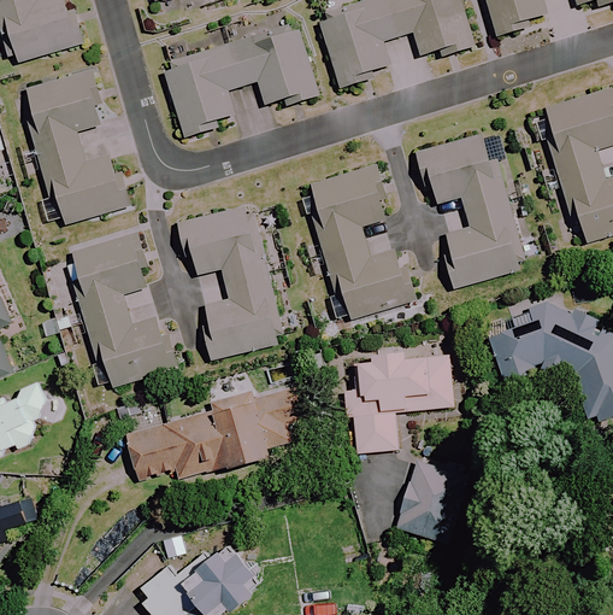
[(0,25),(11,64),(80,44),(68,0),(36,0),(0,0),(0,25)]
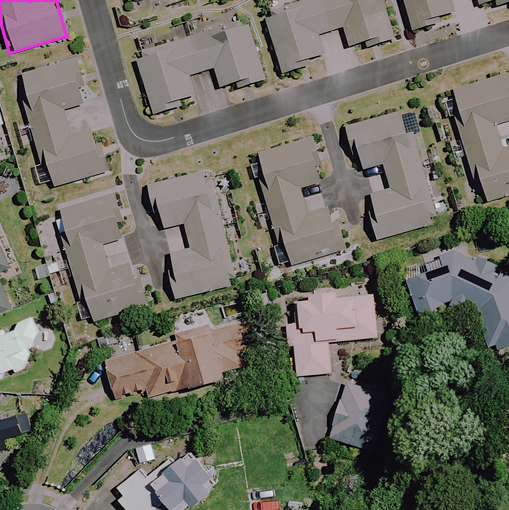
[(343,27),(349,47),(365,42),(366,46),(394,38),(382,0),(303,0),(265,12),(283,71),(306,64),(305,60),(323,55),(316,35),(343,27)]
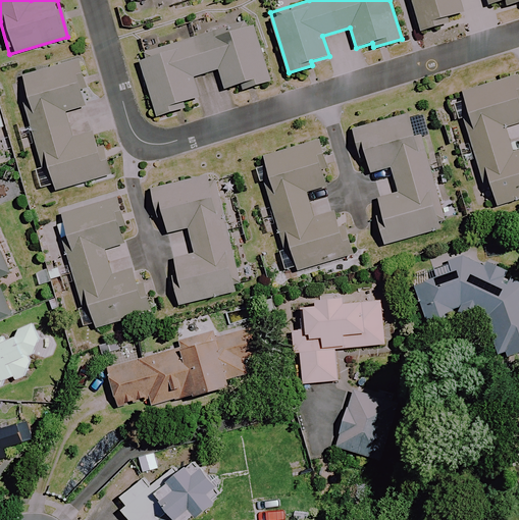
[(486,0),(488,6),(504,2),(505,7),(518,2),(518,0),(412,0),(420,30),(444,23),(443,18),(461,13),(458,0),(486,0)]
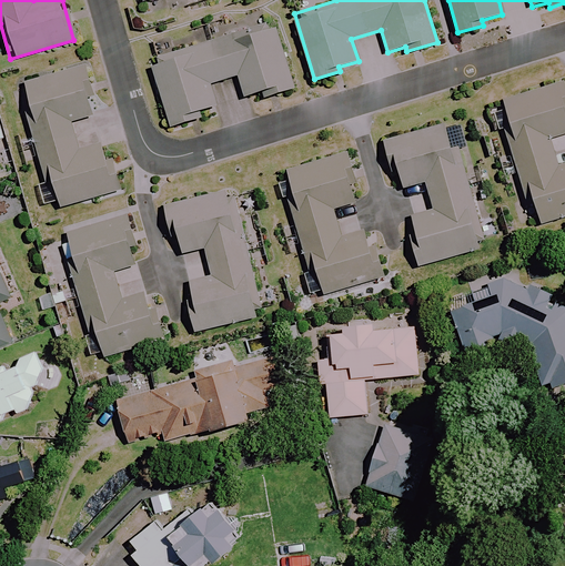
[(172,129),(199,120),(197,112),(215,107),(208,83),(236,74),(244,97),(260,92),(263,101),(295,91),(273,22),(151,61),(172,129)]
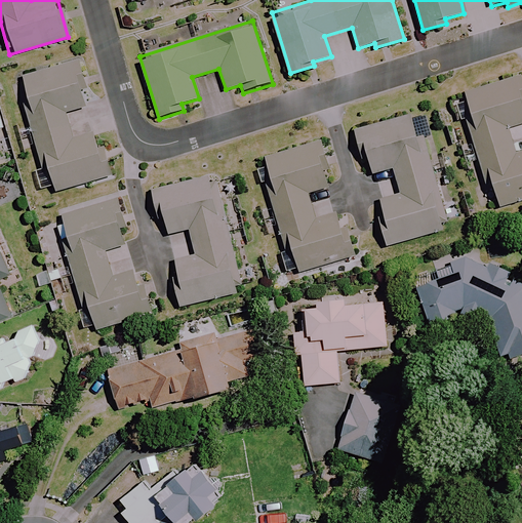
[(90,105),(78,59),(24,74),(31,102),(26,104),(43,169),(50,167),(56,190),(112,174),(101,131),(72,139),(65,112),(90,105)]
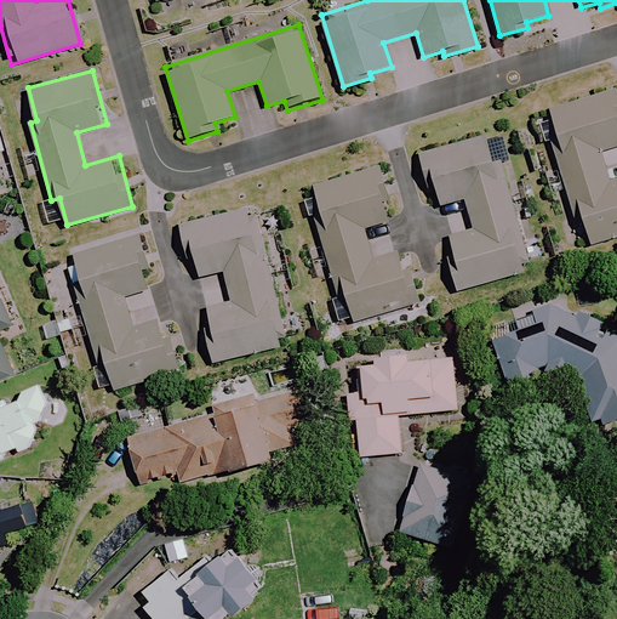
[(616,145),(616,101),(615,92),(548,108),(577,231),(586,228),(588,242),(616,234),(616,179),(607,181),(599,149),(616,145)]
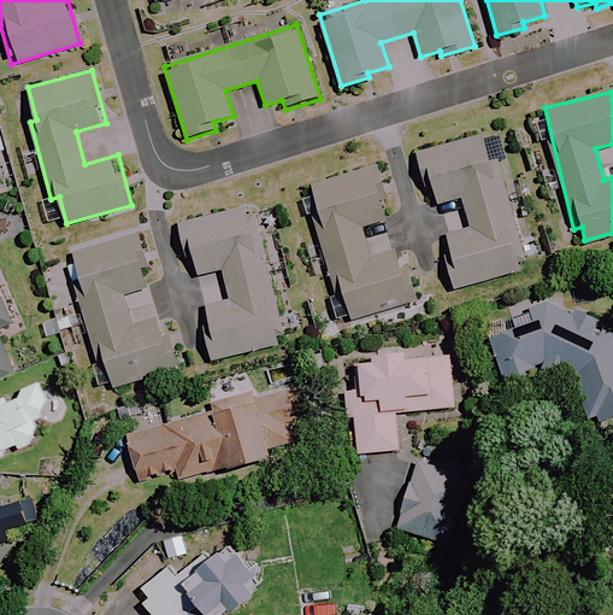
[(526,267),(519,241),(488,133),(417,153),(431,205),(461,197),(470,229),(442,236),(457,287),(526,267)]
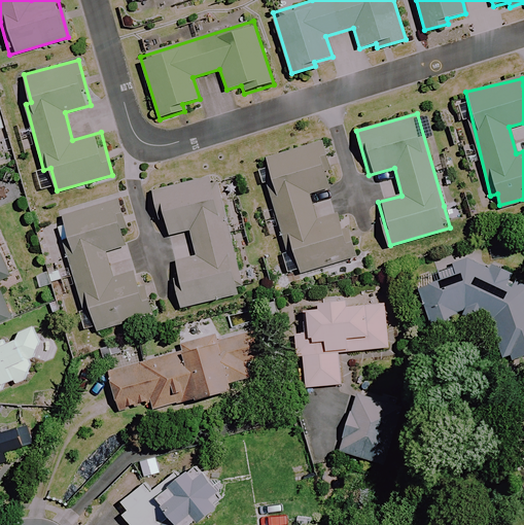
[(334,185),(320,143),(264,160),(298,273),(355,255),(342,212),(316,219),(308,194),(334,185)]
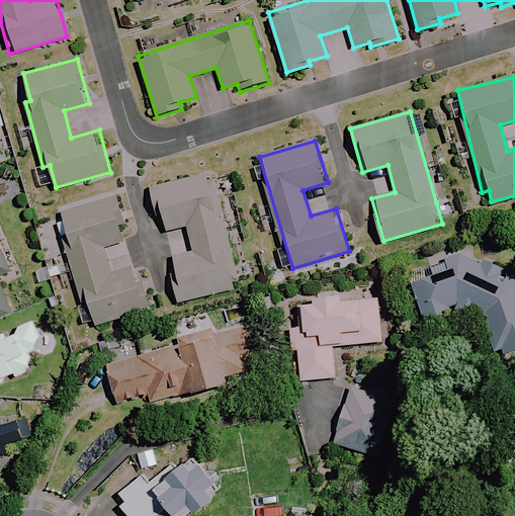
[(239,286),(212,173),(150,187),(160,231),(186,225),(192,252),(171,257),(181,299),(239,286)]
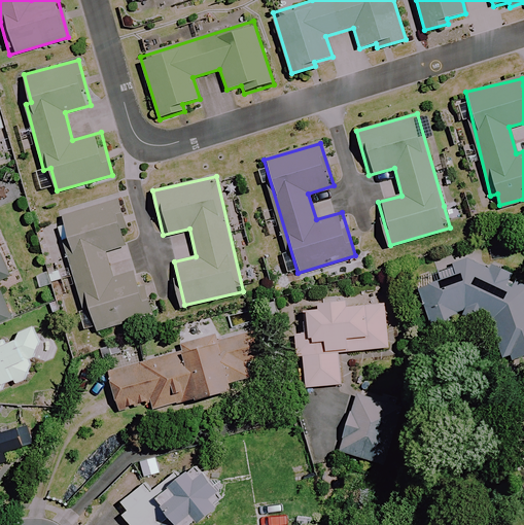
[(62,240),(80,305),(89,303),(96,329),(153,313),(140,269),(111,277),(104,252),(131,244),(117,200),(64,215),(70,238),(62,240)]
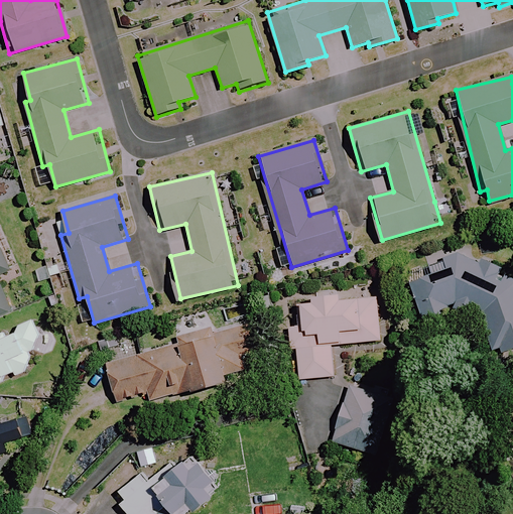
[(0,273),(11,268),(0,242),(0,314),(10,310),(0,286),(0,273)]
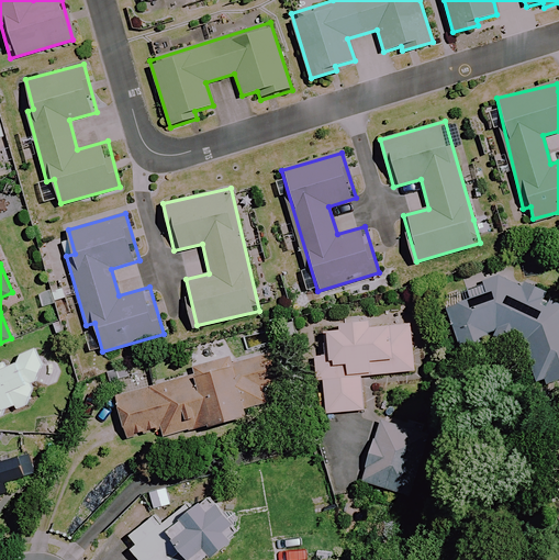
[(558,378),(558,305),(546,271),(510,287),(504,272),(466,288),(470,299),(444,309),(459,346),(513,325),(523,350),(537,387),(558,378)]
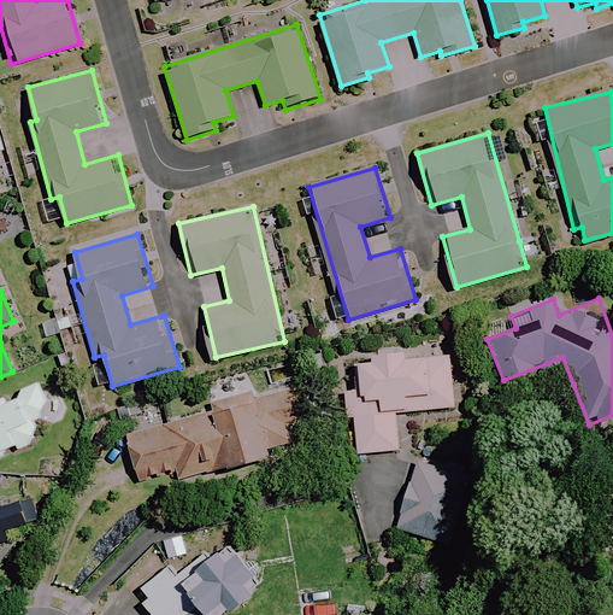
[(401,351),(372,352),(373,362),(353,364),(355,390),(345,391),(347,416),(353,416),(355,454),(396,450),(393,411),(453,406),(449,356),(401,359),(401,351)]
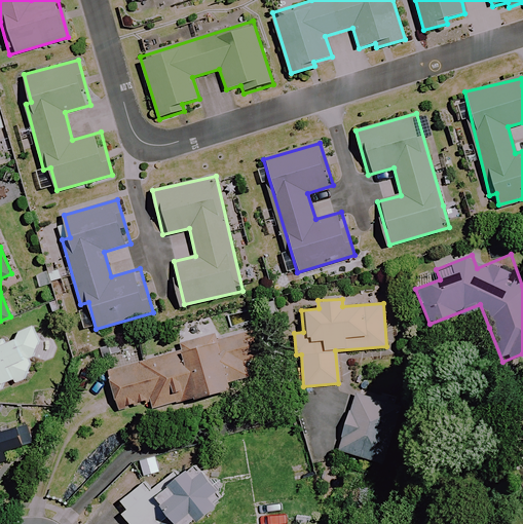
[(0,388),(37,373),(30,354),(40,350),(28,320),(0,331),(0,388)]
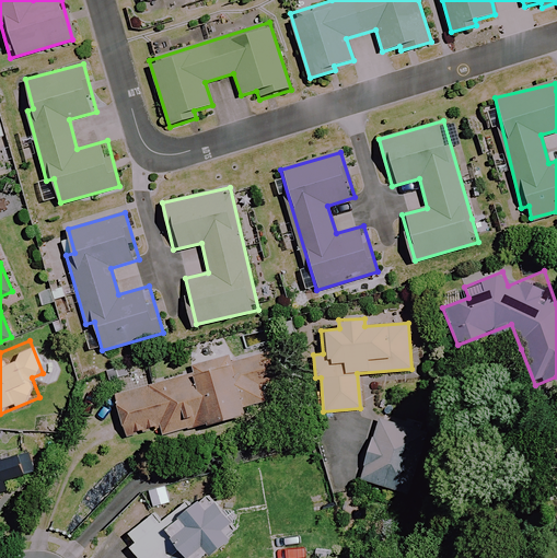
[(278,399),(265,347),(187,367),(189,374),(114,393),(125,434),(158,426),(160,436),(251,413),(250,406),(278,399)]
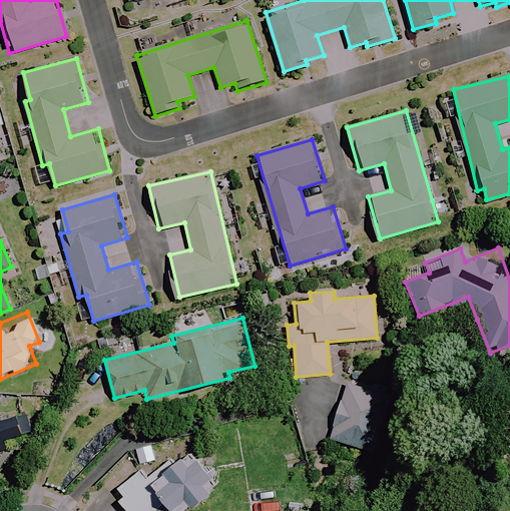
[(375,452),(391,396),(345,382),(329,438),(375,452)]
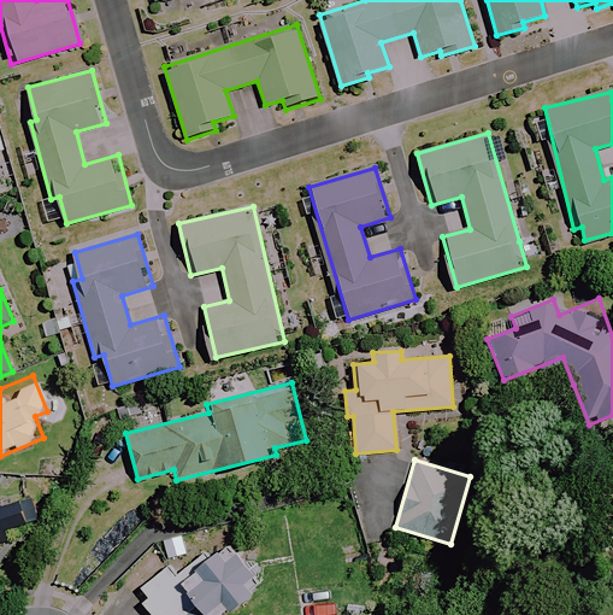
[(0,540),(13,537),(11,527),(31,521),(24,499),(0,507),(0,540)]
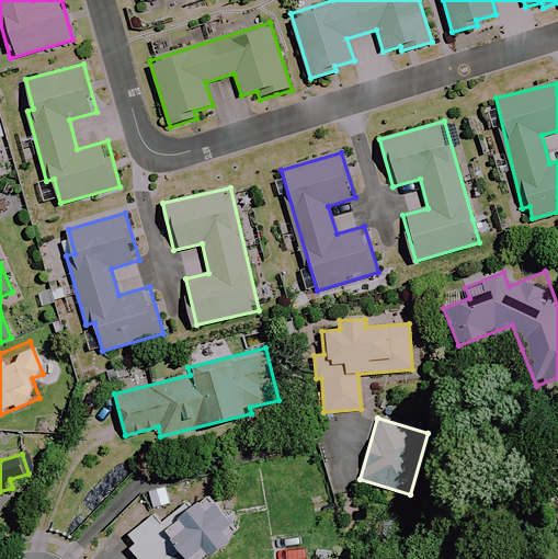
[(203,558),(239,533),(209,492),(161,527),(152,516),(123,538),(138,558),(203,558)]
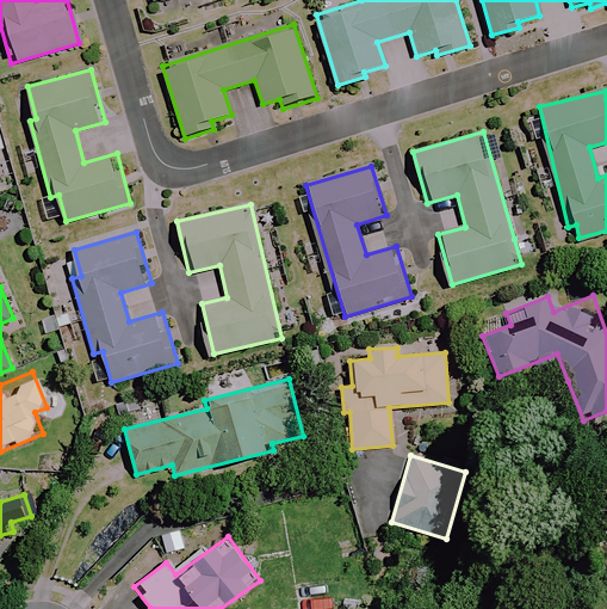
All buildings are outlined.
